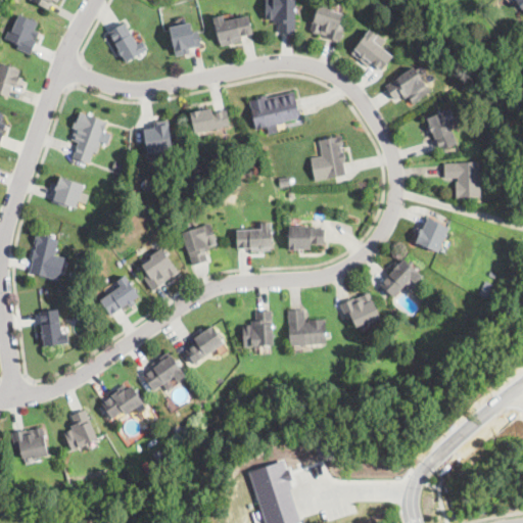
[(54,0),(52,4),(51,3),(48,9),(32,0),(54,0)]
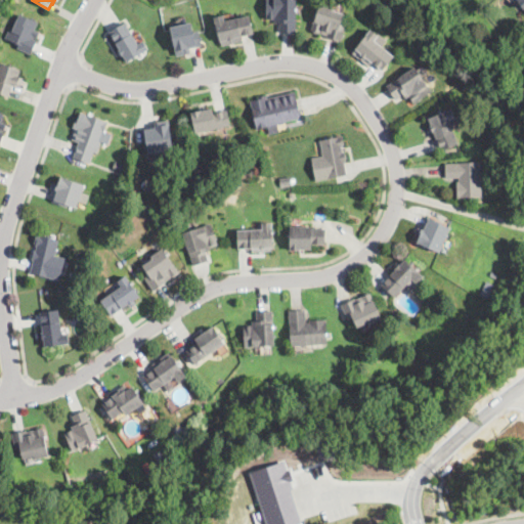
[(296,0),(296,33),(279,33),(279,24),(274,24),(274,19),(266,19),(266,0),(296,0)]
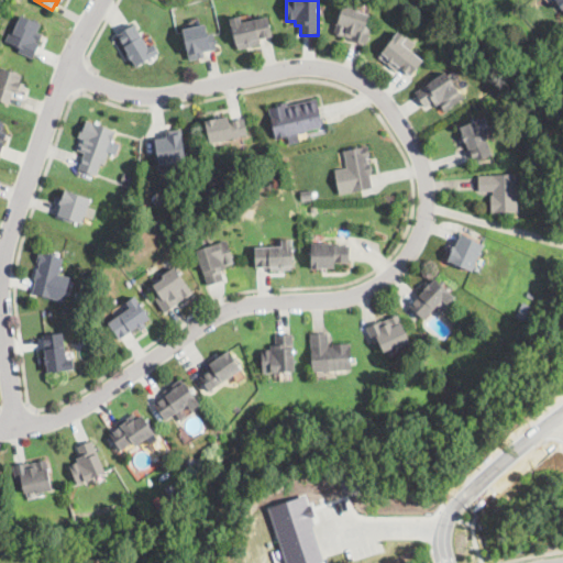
[(366,45),(351,40),(352,39),(334,32),(345,3),(359,9),(357,10),(371,14),(366,25),(373,28),(366,45)]
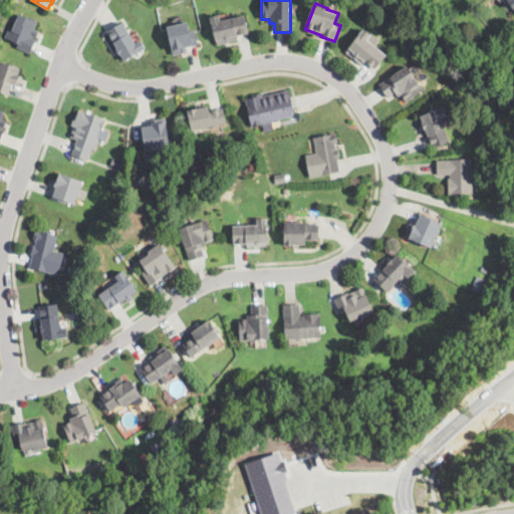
[(34,29),(39,32),(36,38),(33,37),(33,38),(37,40),(30,54),(16,48),(18,44),(5,38),(9,28),(12,30),(19,14),(37,23),(34,29)]
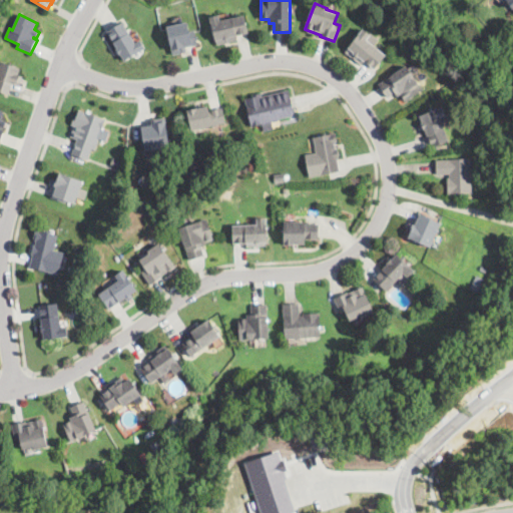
[(244,15),(248,33),(236,36),(237,40),(217,46),(209,17),(218,15),(220,21),(244,15)]
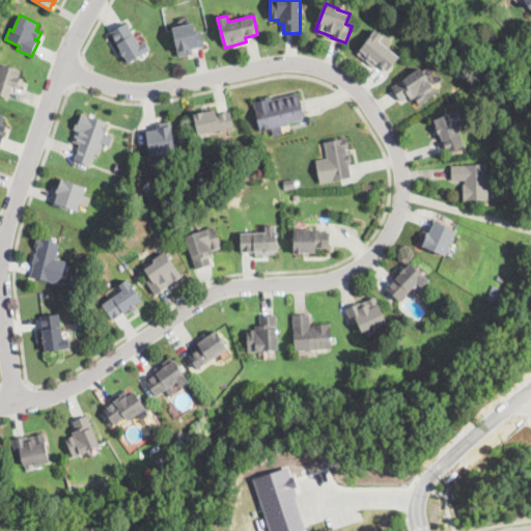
[(194,22),(196,33),(201,31),(205,47),(192,50),(193,54),(179,57),(172,28),(194,22)]
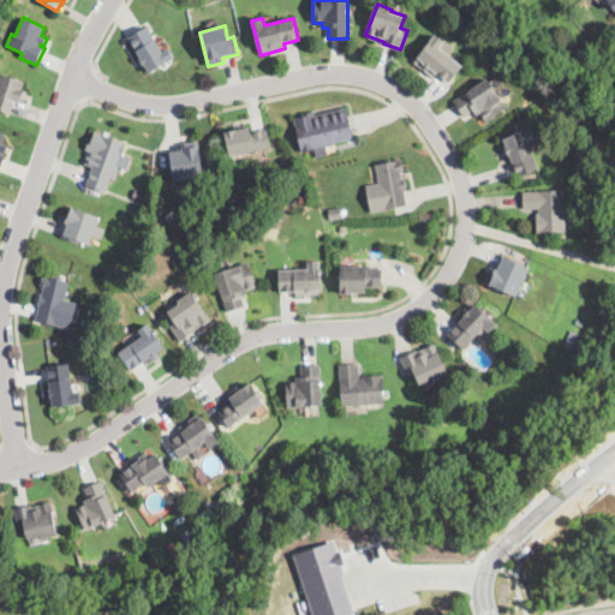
[(162,52),(168,48),(174,58),(150,73),(144,65),(143,66),(139,60),(142,58),(129,39),(147,27),(162,52)]
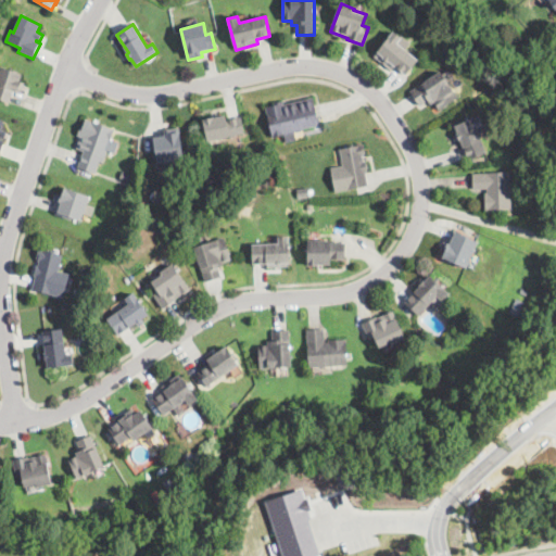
[(406,76),(394,67),(392,71),(375,57),(393,30),(402,38),(397,43),(418,59),(406,76)]
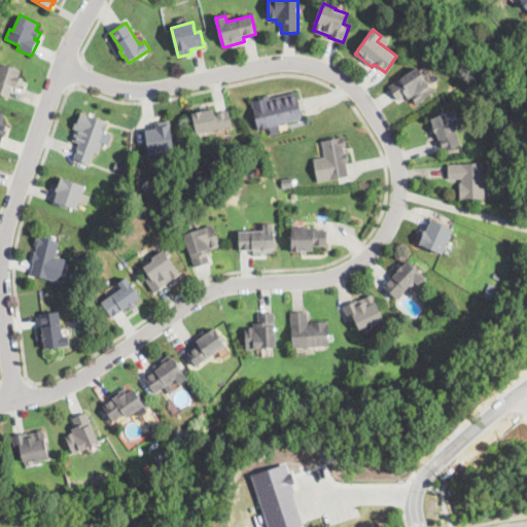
[(21,88),(13,85),(9,98),(0,94),(0,64),(21,71),(19,77),(24,78),(21,88)]
